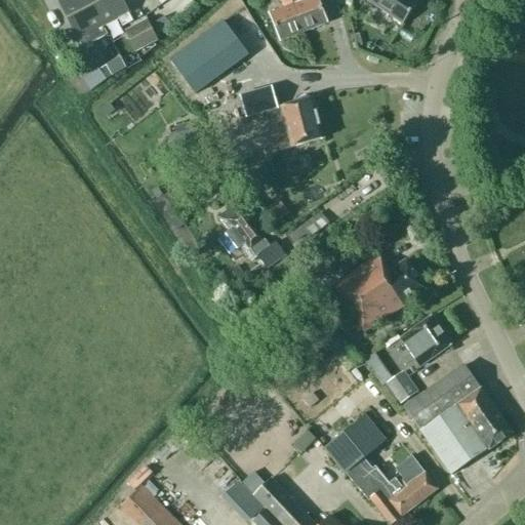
[(83,48),(108,35),(104,27),(89,0),(64,0),(58,3),(78,40),(83,48)]
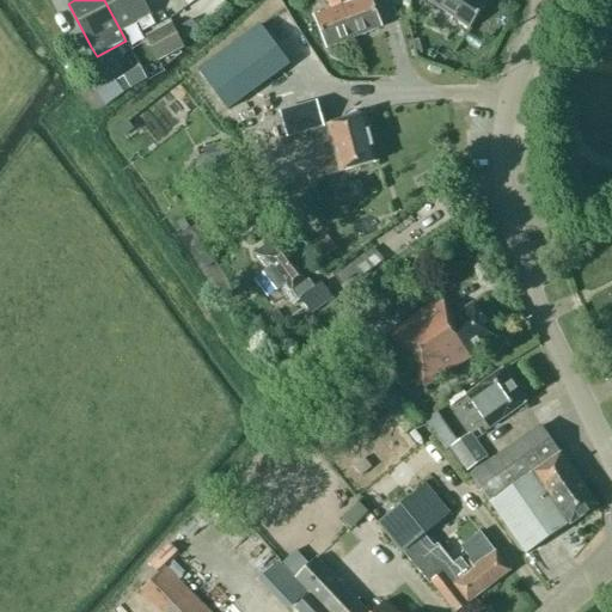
[(104,0),(121,31),(138,22),(142,32),(154,25),(150,16),(141,0),(104,0)]
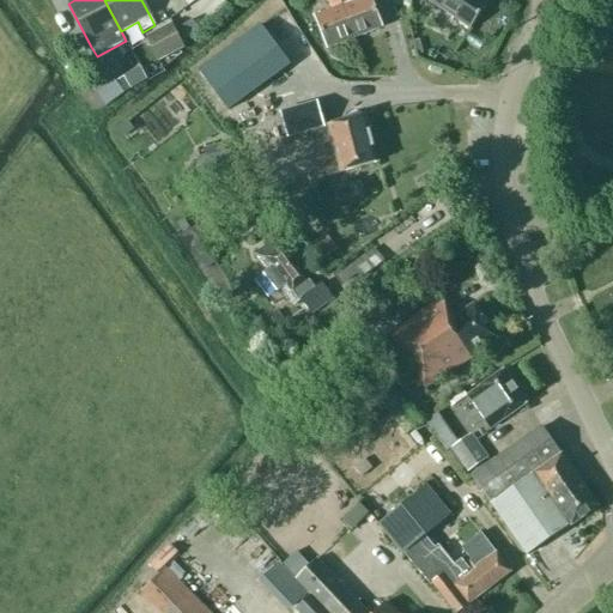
[(339,0),(314,0),(317,5),(328,1),(332,10),(315,17),(327,49),(354,38),(339,0)]
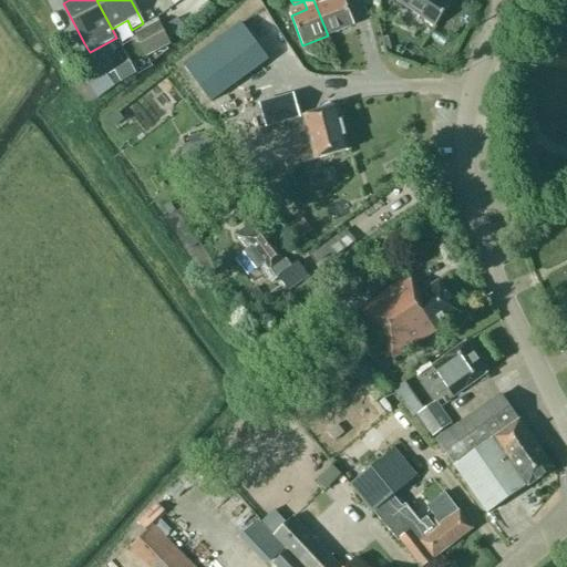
[(342,0),(313,0),(328,35),(353,26),(342,0)]
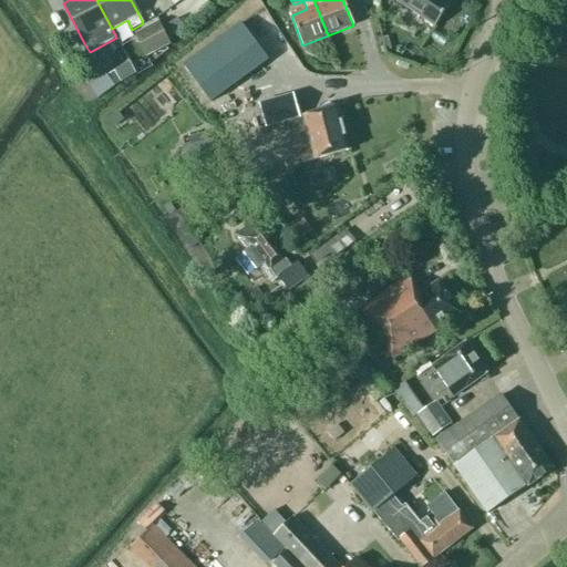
[(395,0),(435,27),(451,2),(446,0),(395,0)]
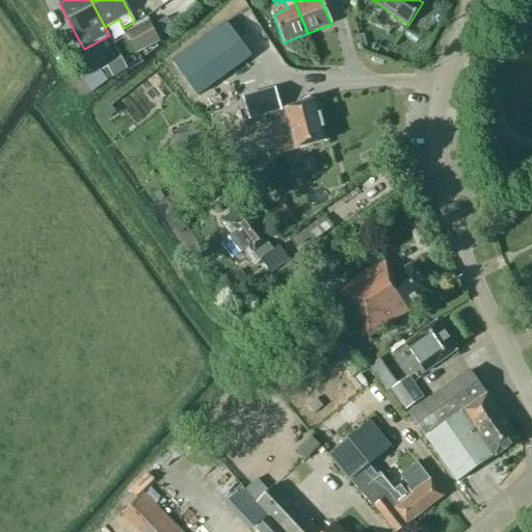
[(159,42),(149,20),(126,32),(137,53),(159,42)]
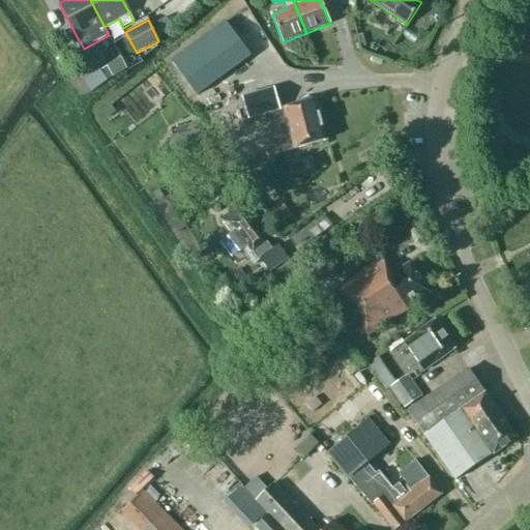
[(226,23),(172,61),(197,95),(249,56),(226,23)]
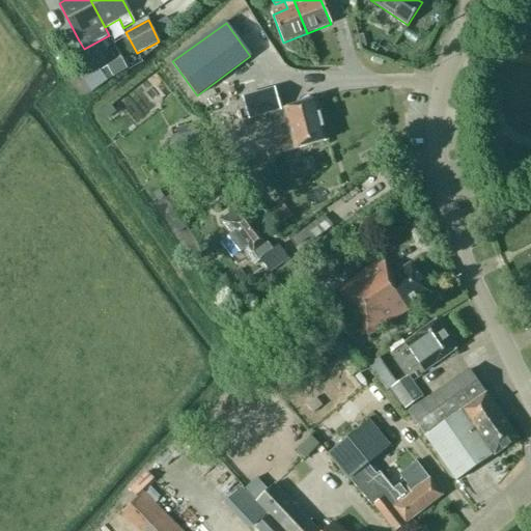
[(79,79),(90,93),(108,80),(96,64),(79,79)]
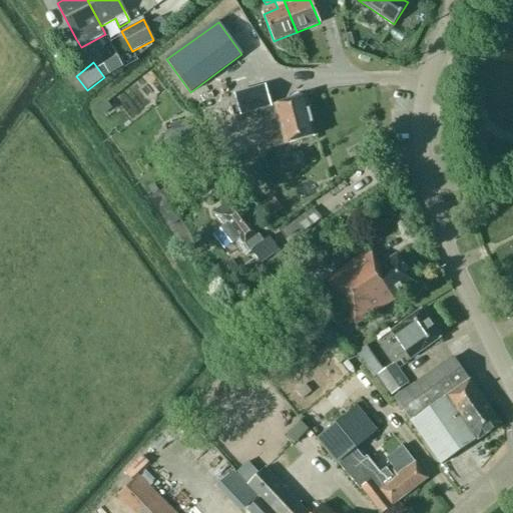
[(306,96),(262,108),(273,148),(317,135),(306,96)]
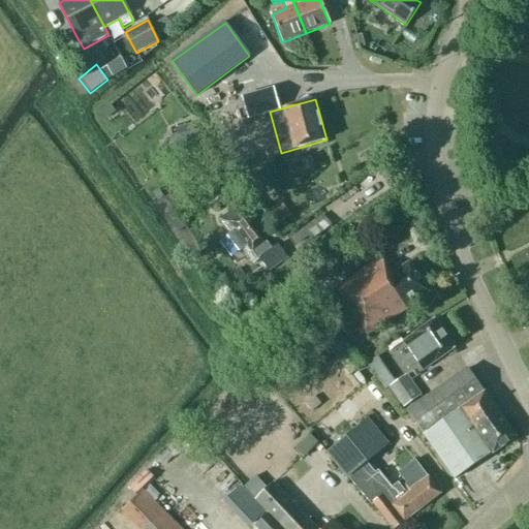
[(406,116),(405,129),(423,130),(423,117),(406,116)]
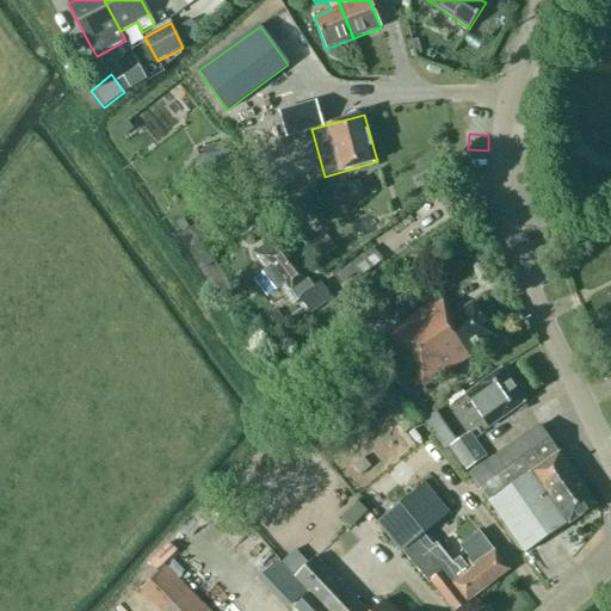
[(233,184),(228,166),(232,165),(228,152),(196,159),(204,190),(211,189),(215,204),(233,201),(229,185),(233,184)]
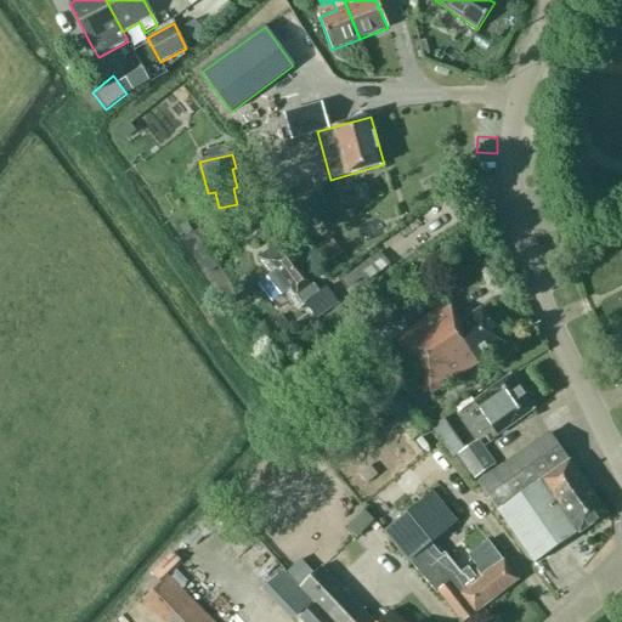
[(287,249),(280,241),(258,259),(270,275),(266,277),(281,297),(284,293),(298,310),(305,305),(316,320),(338,304),(326,288),(320,293),(312,284),(287,249)]
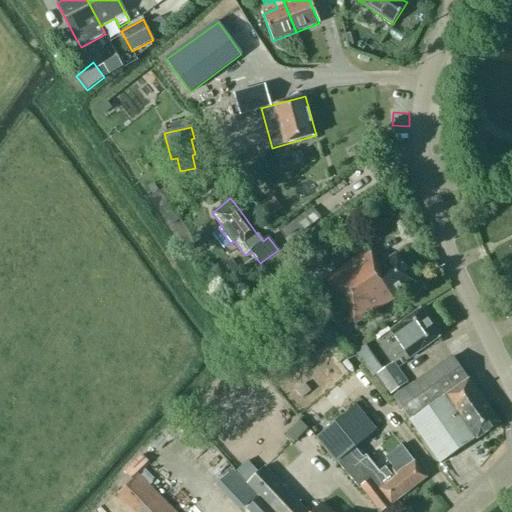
[(298,229),(301,233),(320,219),(312,208),(281,230),(287,238),(298,229)]
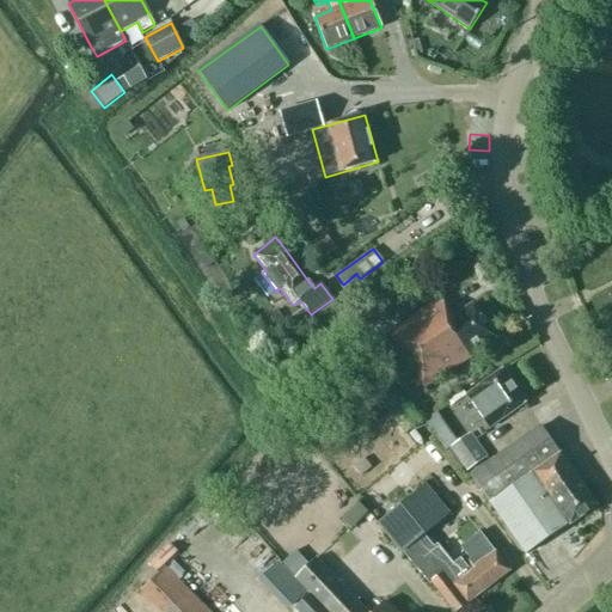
[(472,304),(452,318),(440,300),(389,334),(424,387),(496,340),(472,304)]
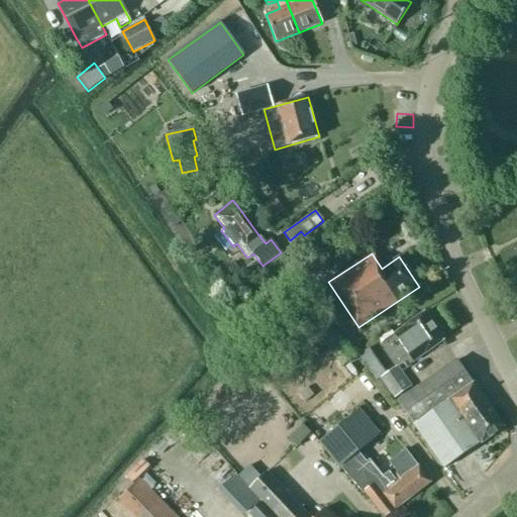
[(413,362),(425,353),(443,340),(424,312),(405,325),(406,325),(393,334),(413,362)]
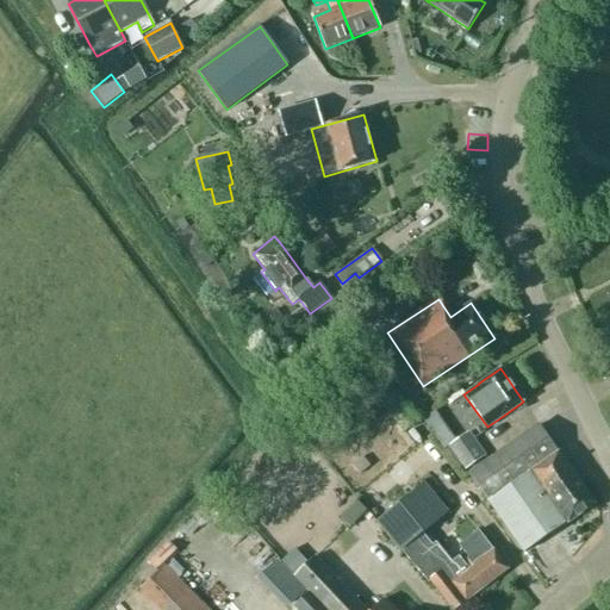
[(530,392),(536,404),(554,397),(549,385),(530,392)]
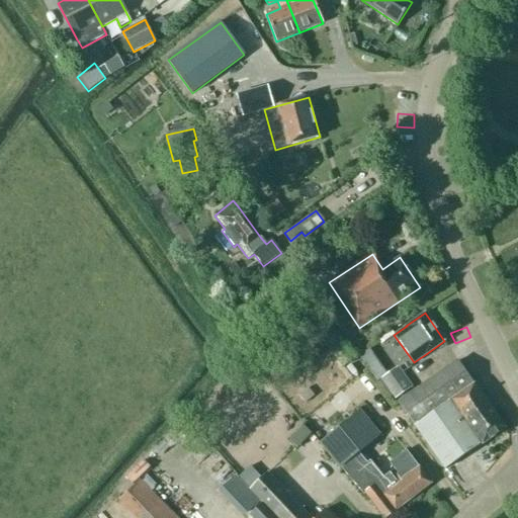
[(340,338),(328,348),(342,365),(354,355),(340,338)]
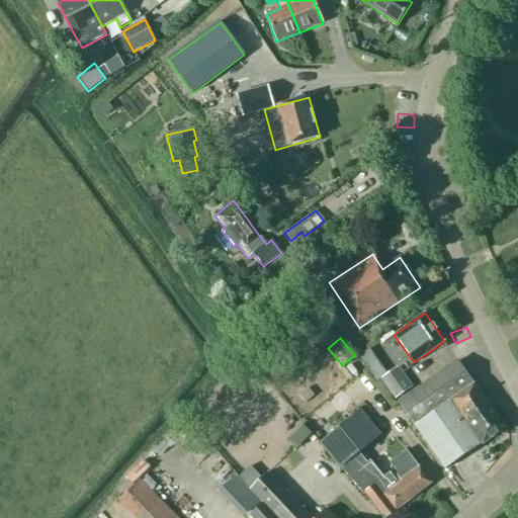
[(374,376),(386,368),(371,345),(359,353),(374,376)]
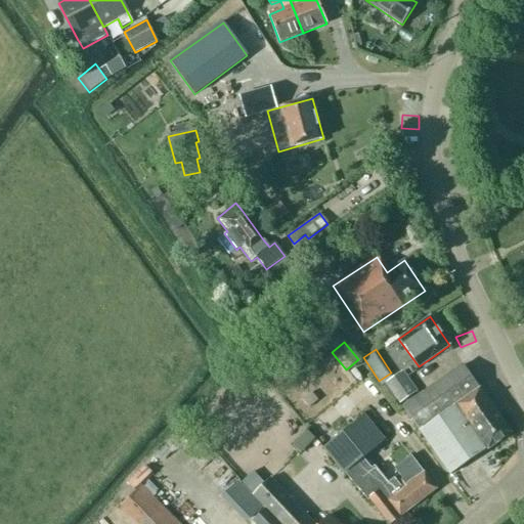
[(316,387),(306,396),(318,409),(352,381),(334,359),(309,380),(316,387)]
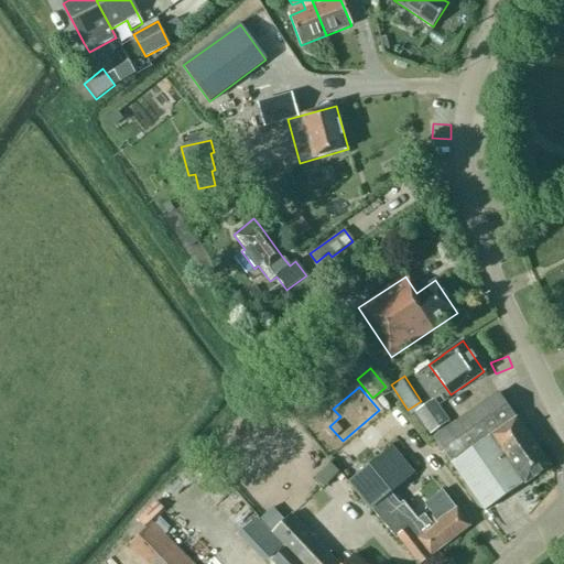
[(414,414),(430,436),(451,422),(438,405),(447,400),(443,393),(414,414)]
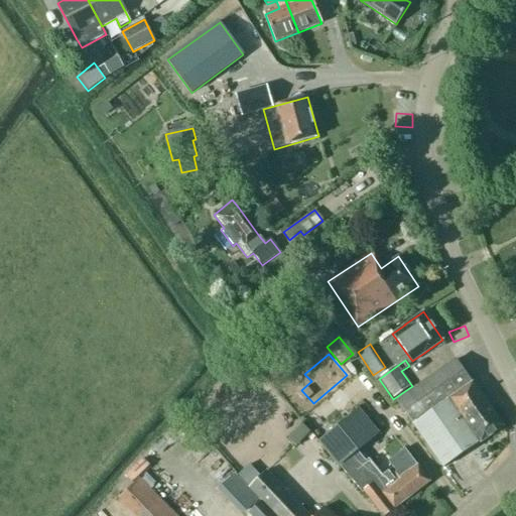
[(473,383),(472,383),(456,360),(396,401),(442,468),(480,441),(481,442),(503,426),(473,383)]
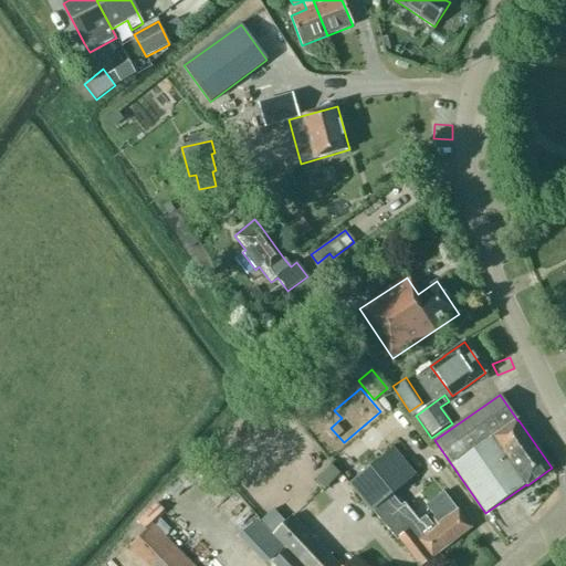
[(392,448),(349,484),(373,512),(416,475),(392,448)]
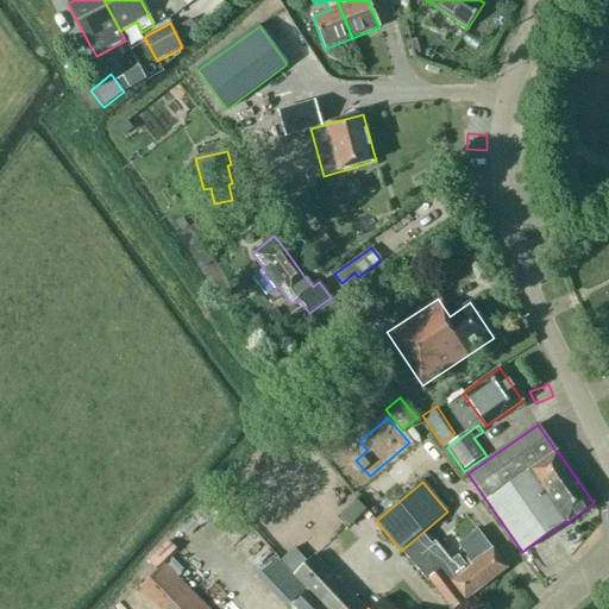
[(353,521),(368,502),(356,494),(341,513),(353,521)]
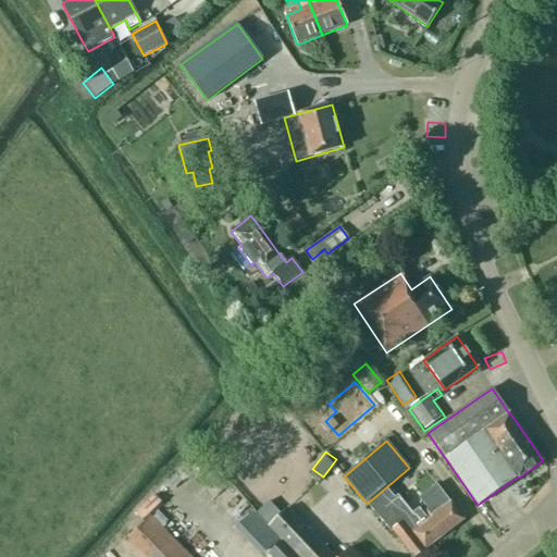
[(175,481),(166,491),(181,504),(189,494),(175,481)]
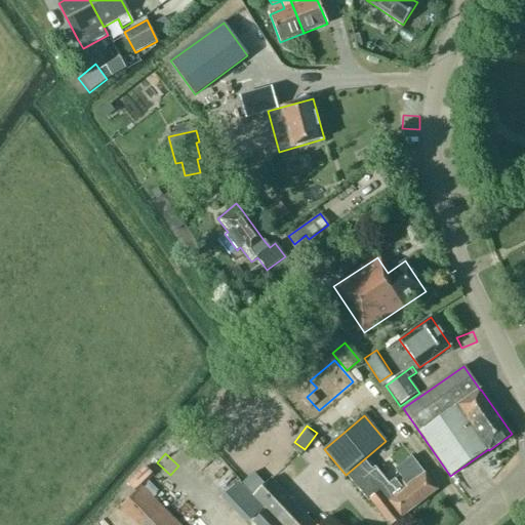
[(418,503),(437,490),(411,456),(395,469),(403,480),(402,481),(418,503)]
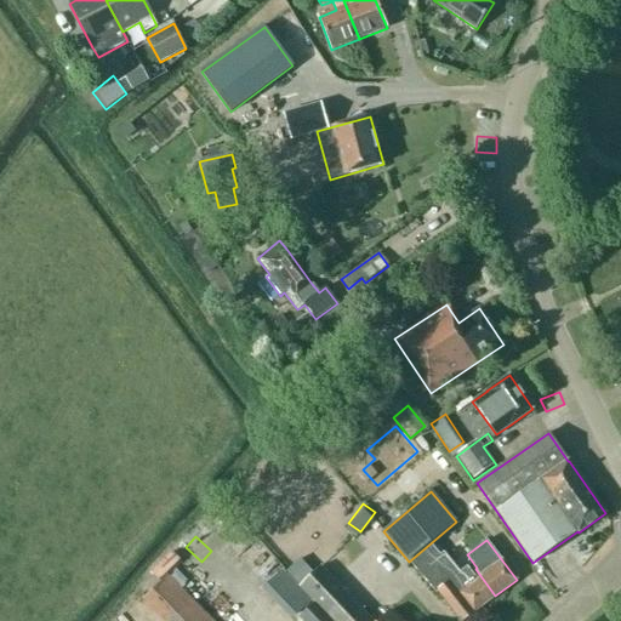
[(438,592),(460,620),(461,620),(495,596),(476,569),(471,573),(467,567),(460,573),(444,552),(440,556),(431,543),(409,562),(436,593),(438,592)]
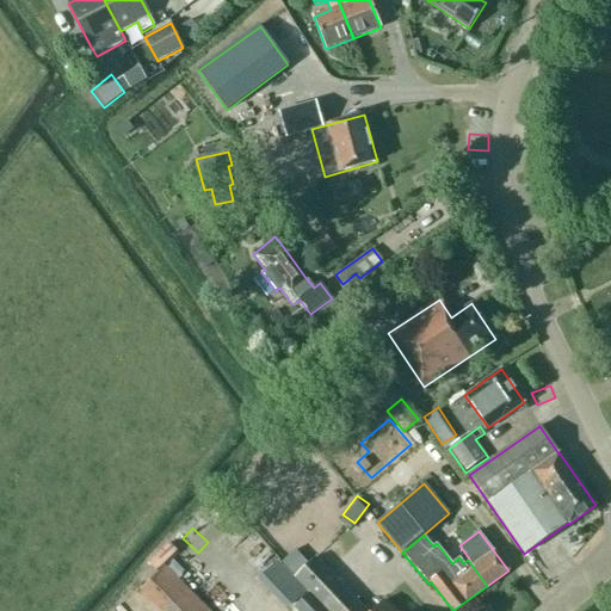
[(258,544),(253,561),(266,565),(271,548),(258,544)]
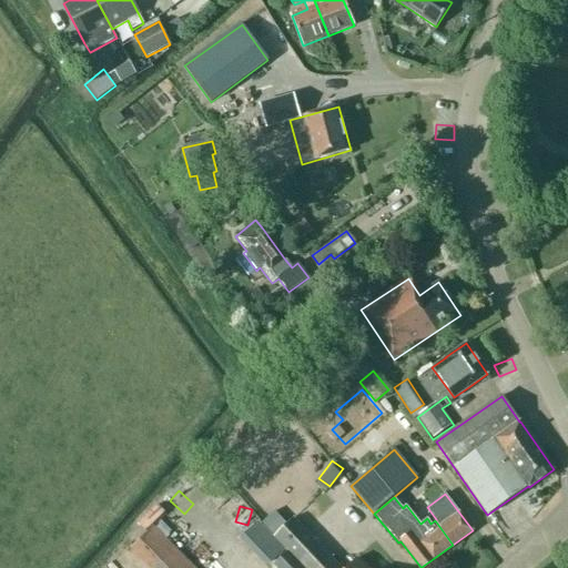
[(366,567),(356,558),(346,567),(340,567),(293,518),(273,537),(303,567),(366,567)]
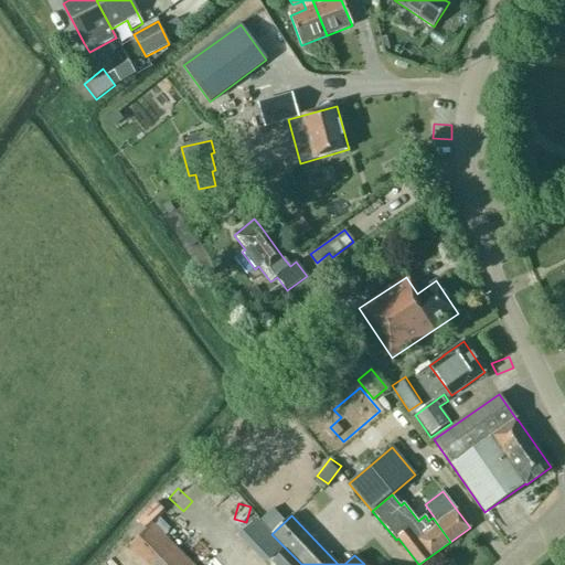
[(129,545),(148,564),(192,564),(152,523),(129,545)]
